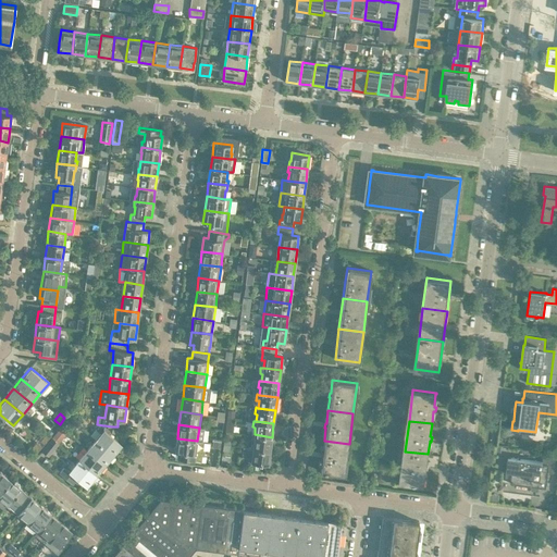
[(111,432),(112,426),(104,425),(103,429),(95,440),(113,455),(122,444),(110,434),(111,432)]
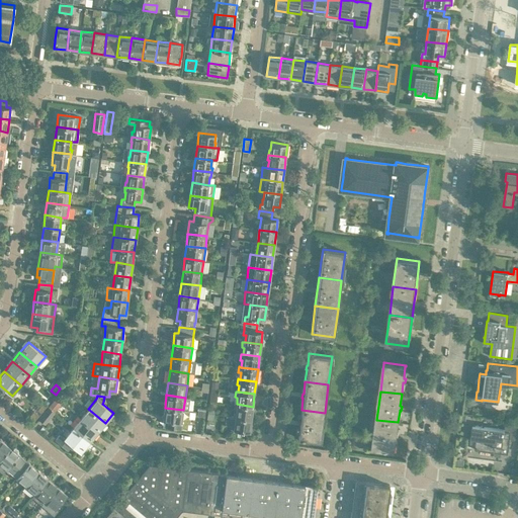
[(253,407),(237,404),(234,404),(234,410),(236,410),(235,417),(251,419),(253,407)]
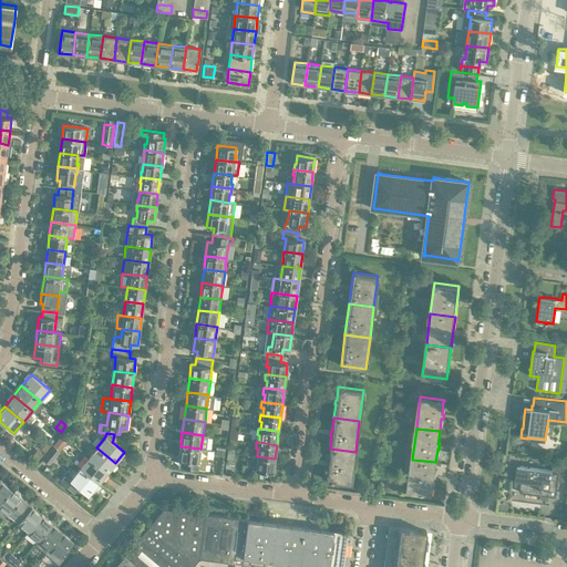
[(60,451),(53,446),(42,459),(49,464),(60,451)]
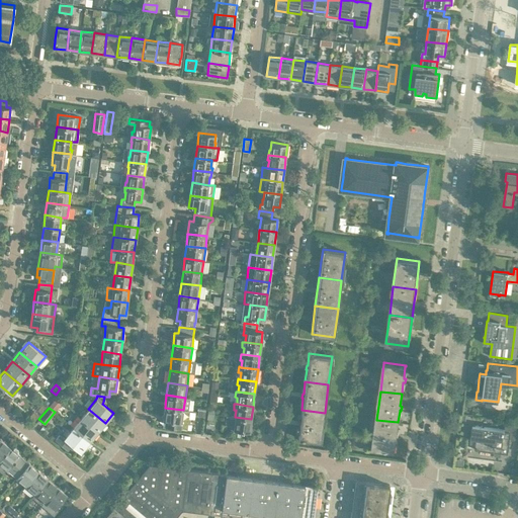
[(183,410),(165,408),(163,420),(182,423),(183,410)]
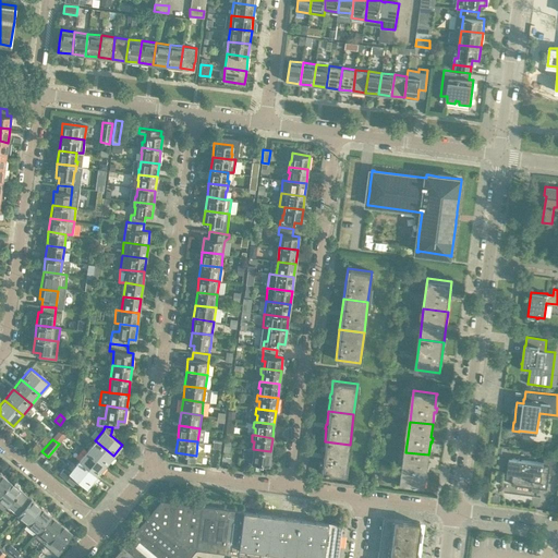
[(113,456),(95,440),(86,450),(105,466),(113,456)]
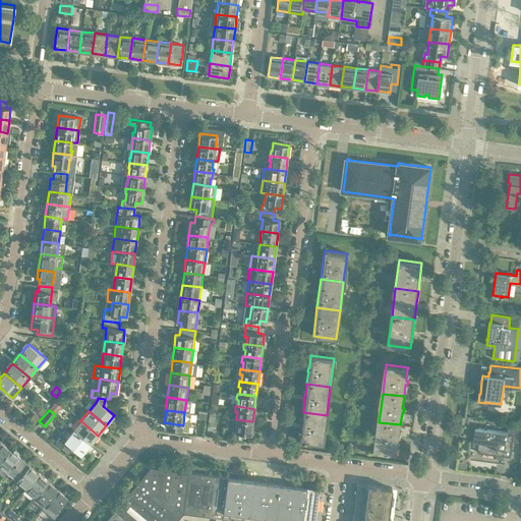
[(301,424),(300,423),(300,428),(301,428),(299,441),(323,444),(327,415),(303,412),(301,424)]
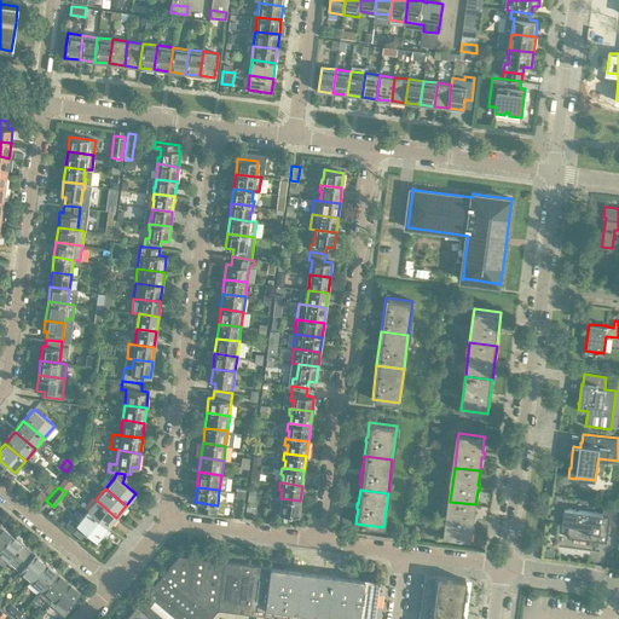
[(40,491),(32,502),(38,507),(46,497),(40,491)]
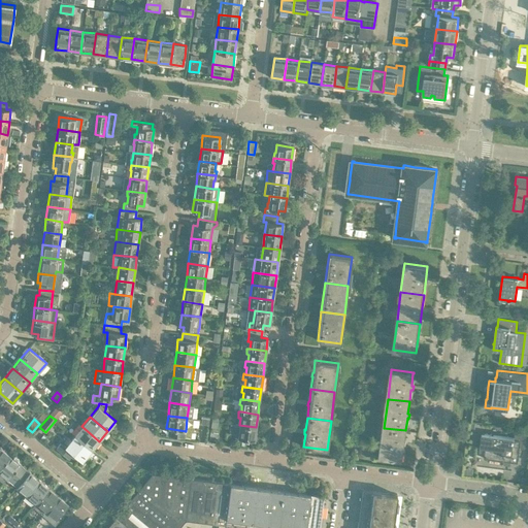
[(254,440),(256,427),(239,425),(237,424),(235,437),(254,440)]
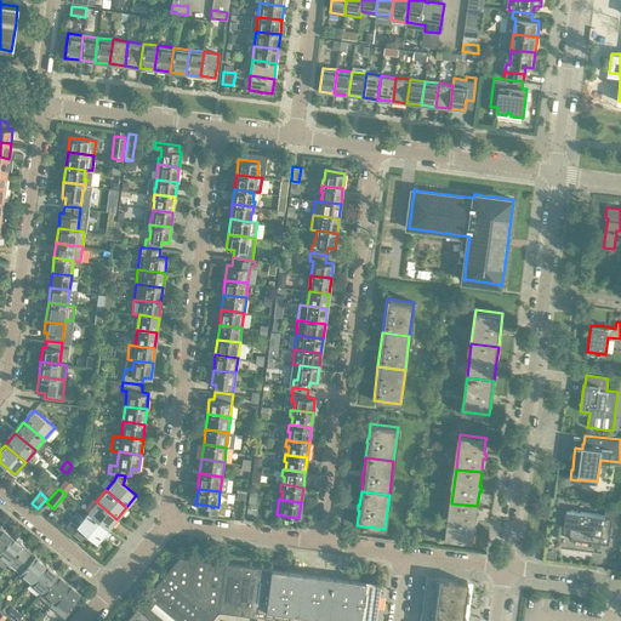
[(117,519),(96,501),(87,513),(107,530),(117,519)]
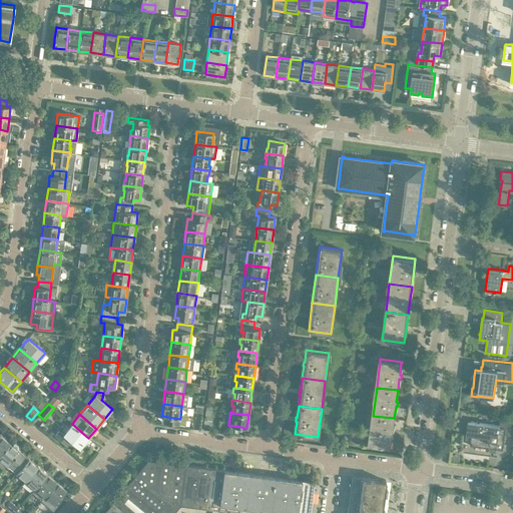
[(394,418),(373,416),(369,443),(369,444),(391,447),(391,446),(390,446),(392,435),(392,434),(394,434),(394,430),(393,430),(394,418)]
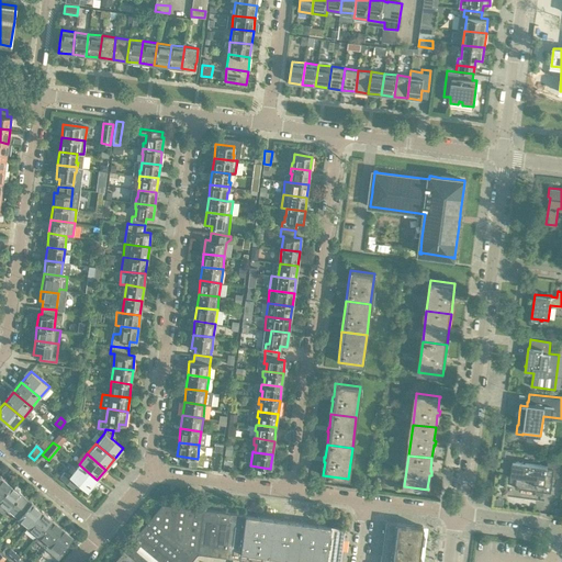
[(554,469),(549,468),(547,468),(547,467),(513,461),(512,472),(517,472),(515,487),(551,492),(553,479),(554,469)]
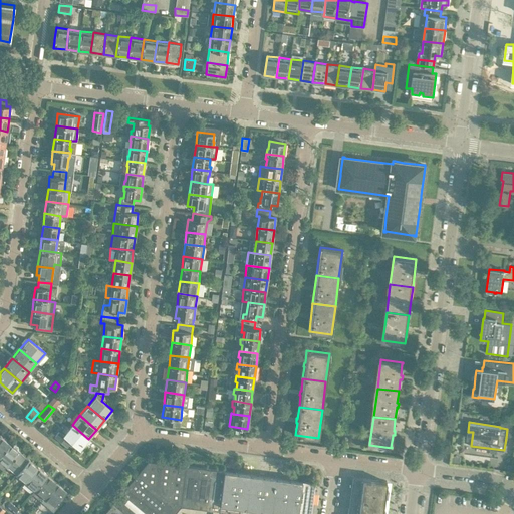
[(513,425),(503,424),(502,428),(507,429),(506,438),(513,439),(513,432),(513,425)]
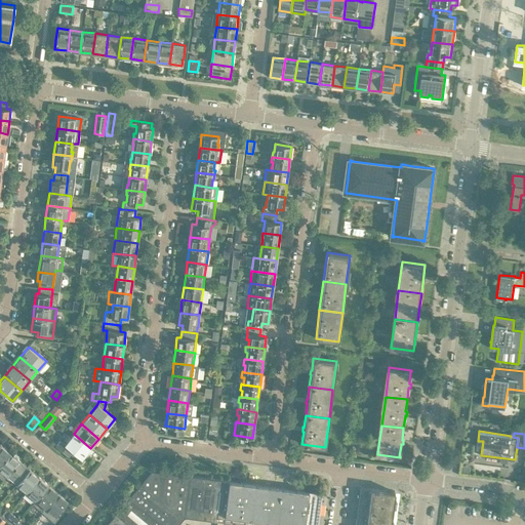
[(90,448),(74,434),(65,444),(59,440),(55,445),(69,455),(73,451),(82,458),(90,448)]
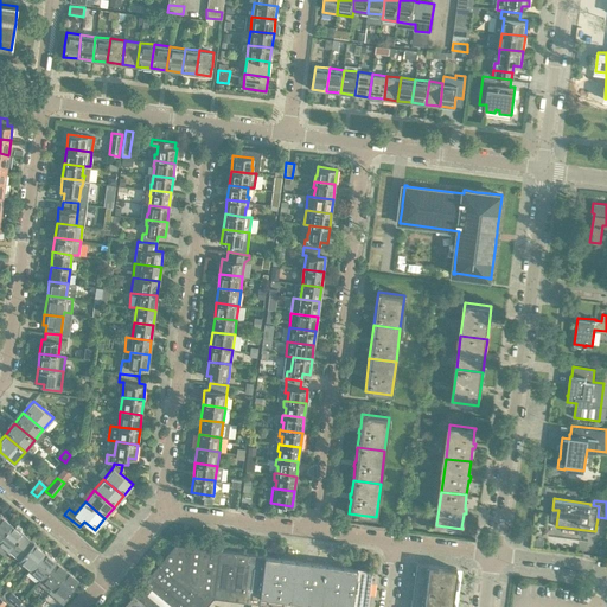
[(0,536),(11,523),(0,513),(0,536)]
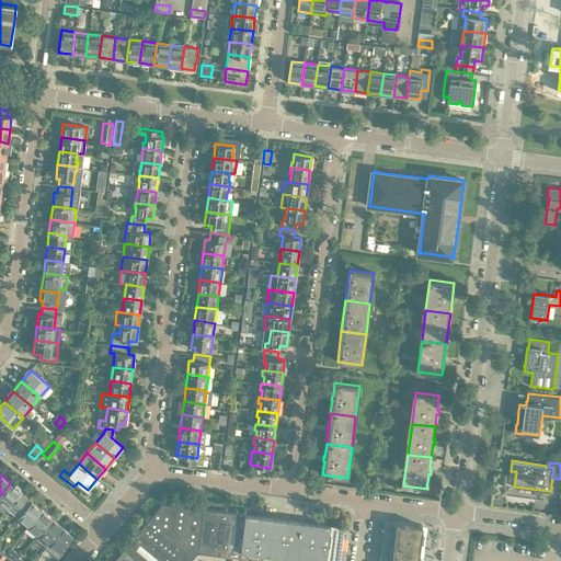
[(21,492),(10,483),(0,495),(0,501),(8,507),(21,492)]
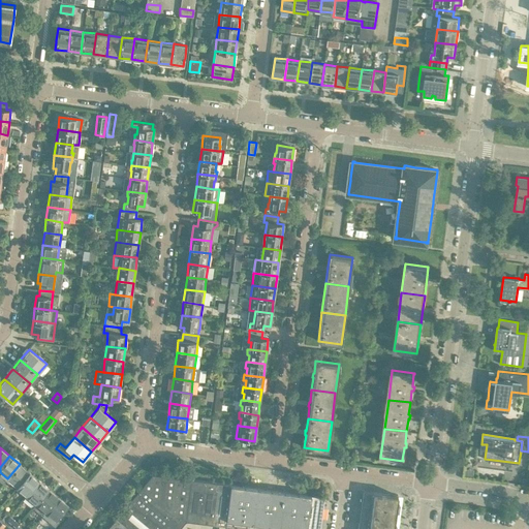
[(29,471),(20,464),(7,478),(17,487),(29,471)]
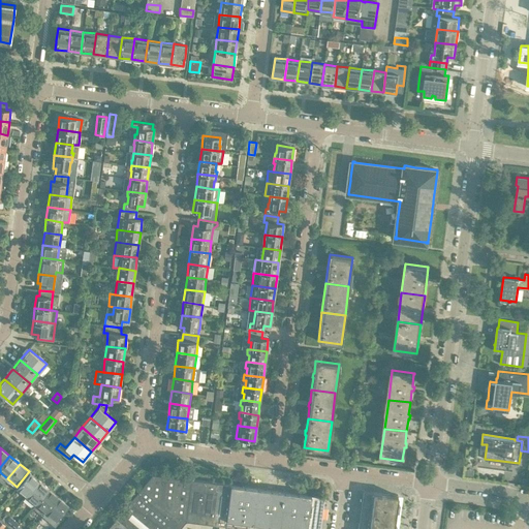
[(38,479),(29,471),(17,487),(26,495),(38,479)]
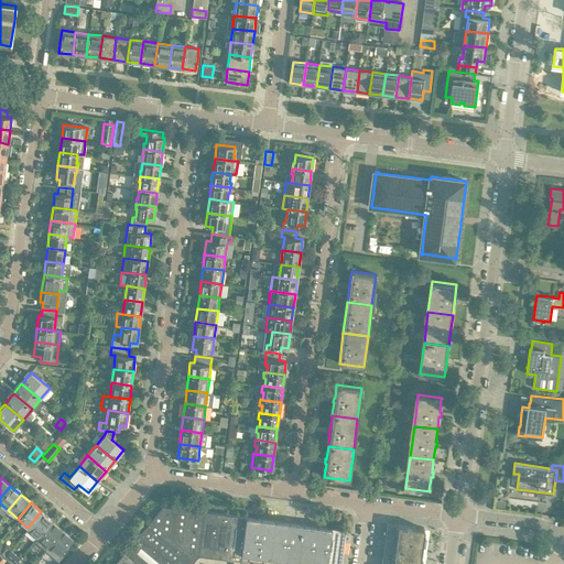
[(163,506),(148,524),(192,562),(198,555),(212,556),(217,513),(163,506)]
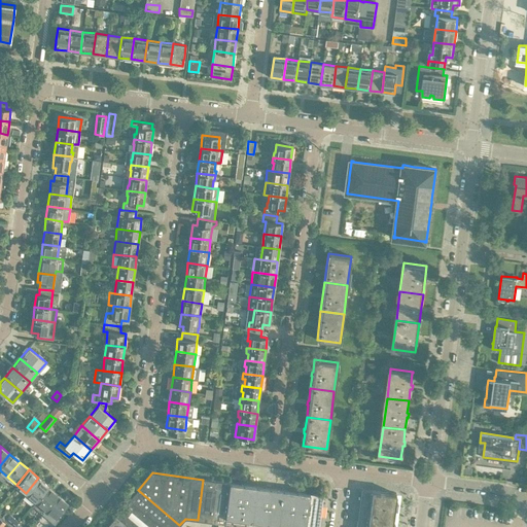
[(33,503),(46,488),(48,486),(38,478),(26,493),(27,493),(25,496),(33,503)]
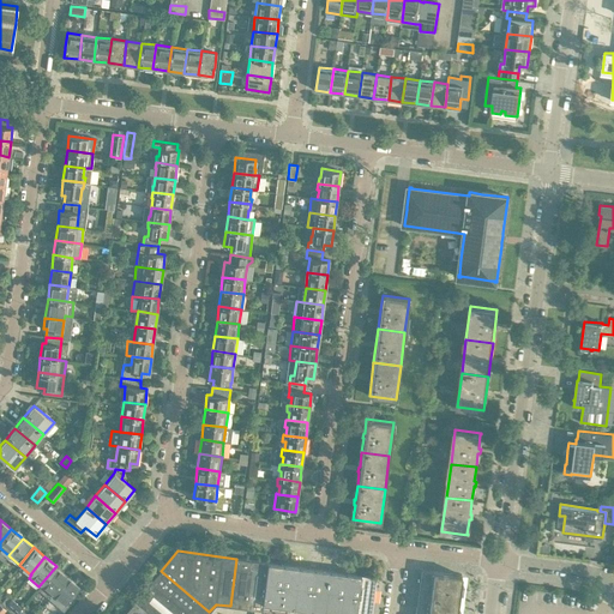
[(292,613),(355,613),(361,575),(236,559),(230,606),(292,613)]
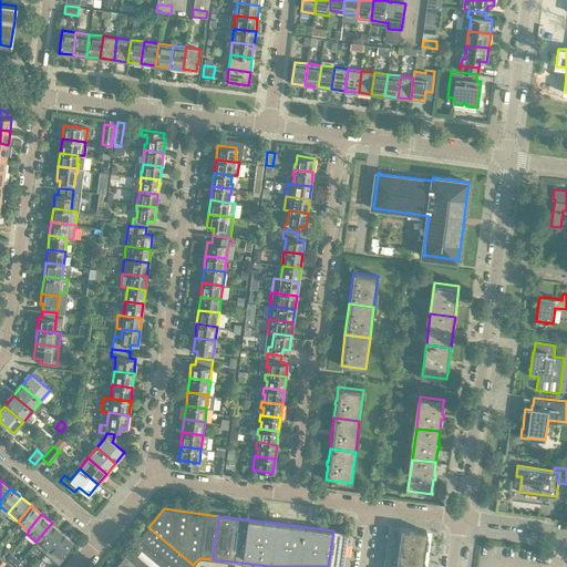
[(49,547),(61,533),(62,532),(52,523),(50,525),(35,542),(34,544),(44,553),(49,547)]
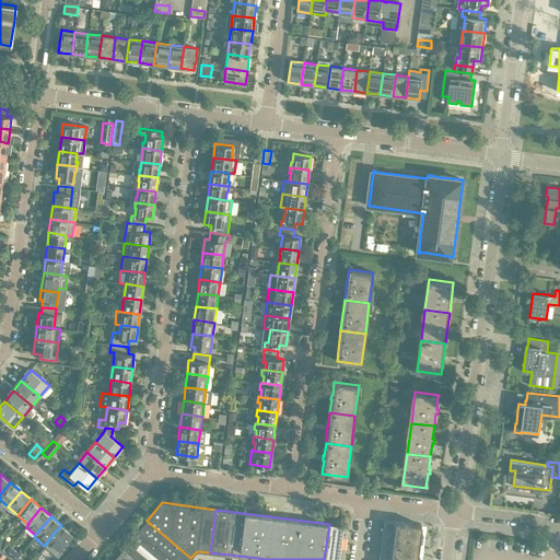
[(384,520),(378,559),(416,559),(421,524),(384,520)]
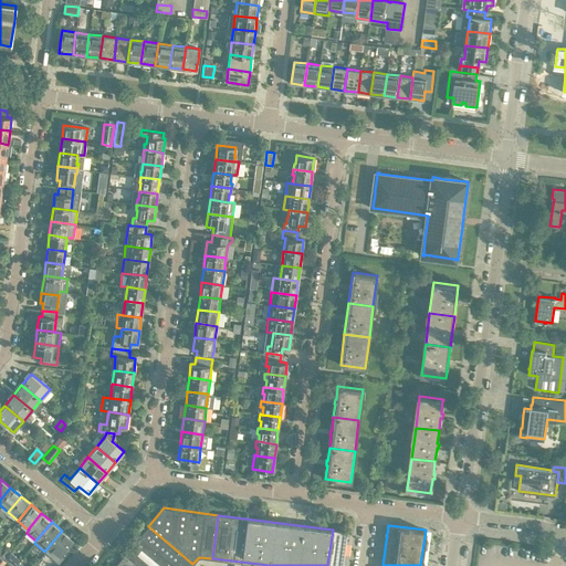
[(190,565),(192,564),(148,526),(138,537),(174,565),(190,565)]
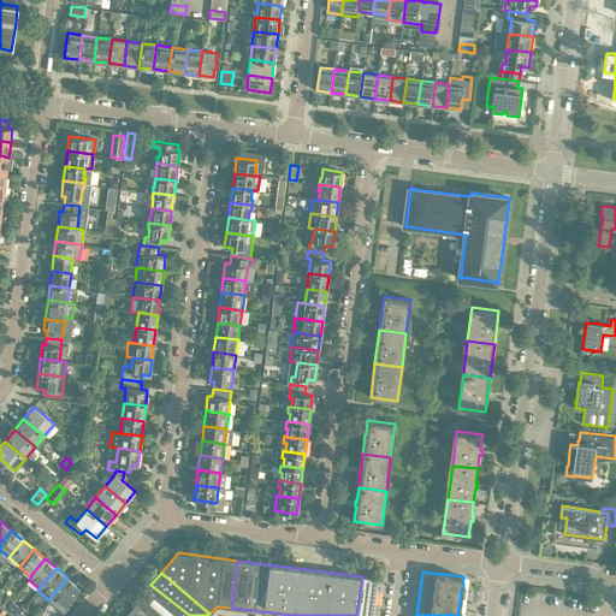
[(372,615),(378,579),(362,576),(356,615),(372,615)]
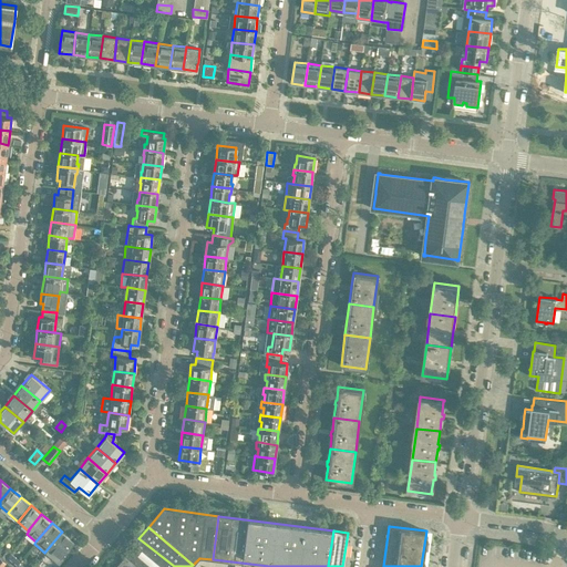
[(73,540),(62,532),(61,533),(49,547),(60,556),(73,540)]
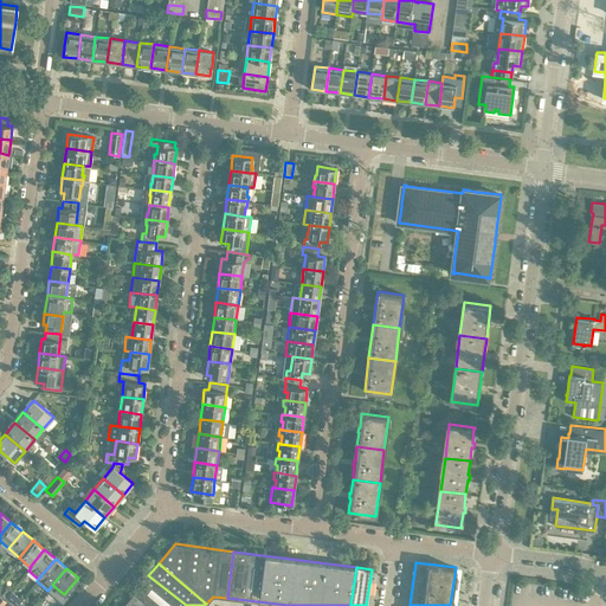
[(186,605),(148,575),(134,593),(148,605),(186,605)]
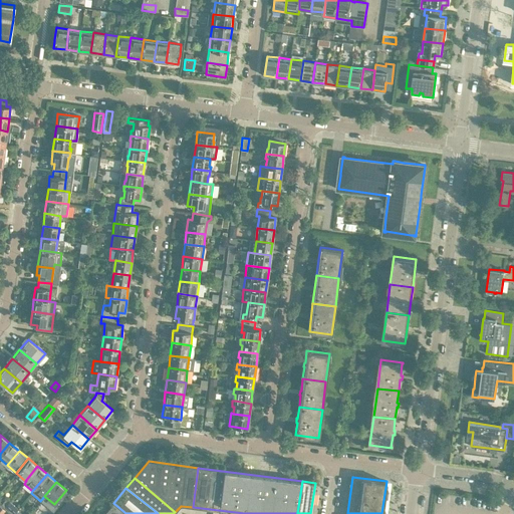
[(8,501),(4,506),(13,513),(17,509),(8,501)]
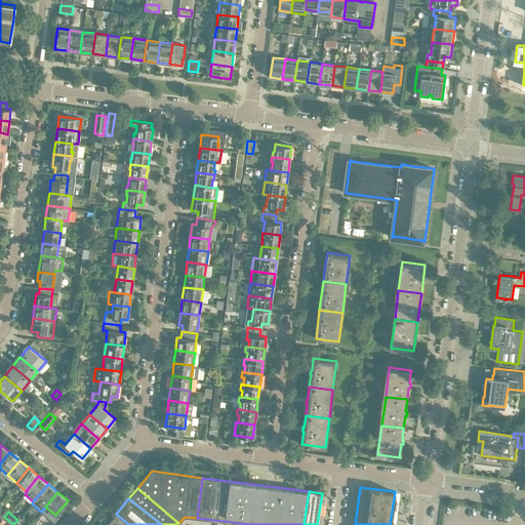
[(128,524),(116,514),(106,524),(128,524)]
